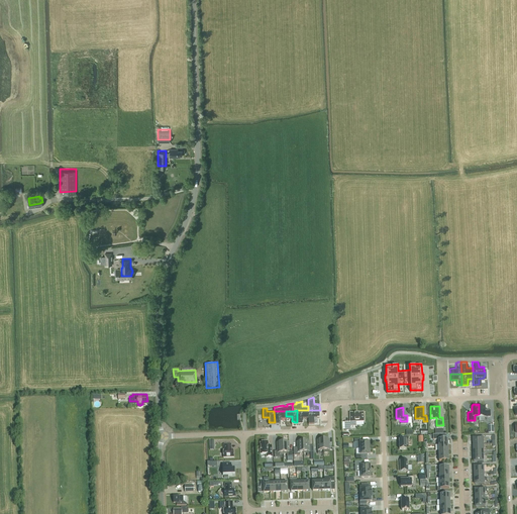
[(303,421),(303,416),(308,415),(308,410),(297,410),(297,422),(301,422),(301,421),(303,421)]
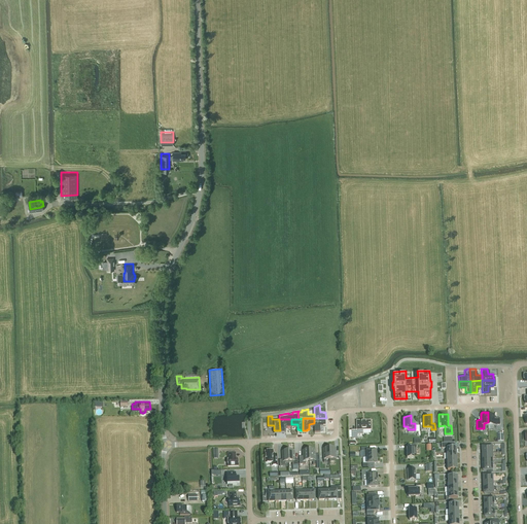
[(320,423),(325,423),(325,421),(326,421),(326,418),(314,418),(314,423),(314,429),(320,429),(320,423)]
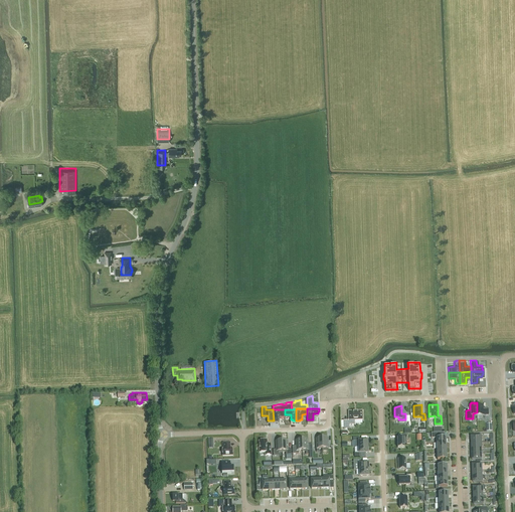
[(343,417),(343,427),(349,425),(349,422),(354,421),(354,417),(362,417),(362,408),(348,408),(348,417),(343,417)]
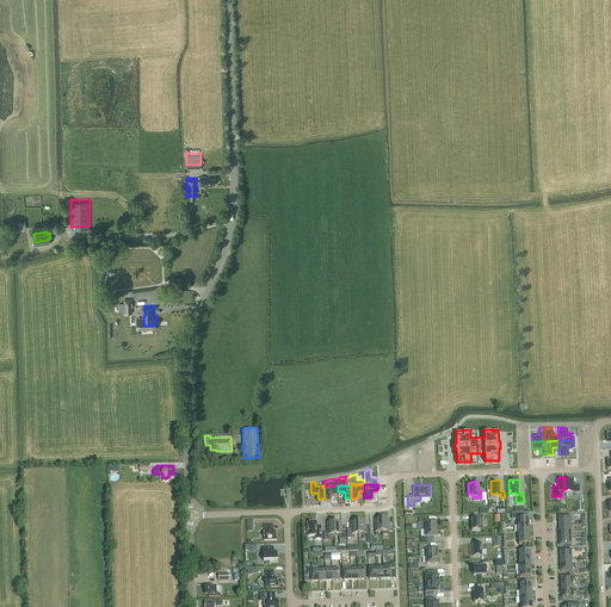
[(331,493),(338,491),(338,485),(323,485),(325,499),(331,499),(331,493)]
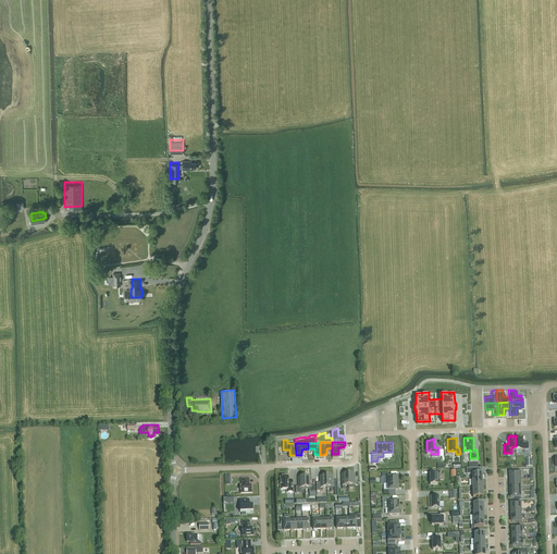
[(472,477),(482,477),(482,470),(477,470),(477,466),(467,466),(467,471),(472,471),(472,477)]
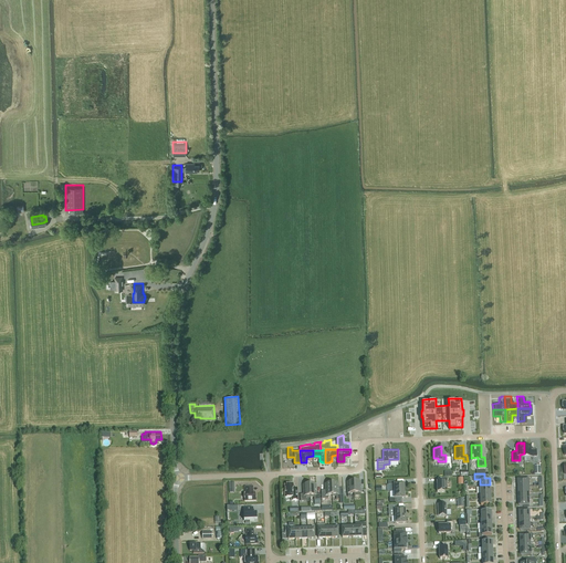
[(441,479),(437,479),(437,489),(444,489),(444,479),(448,478),(447,475),(440,476),(441,479)]
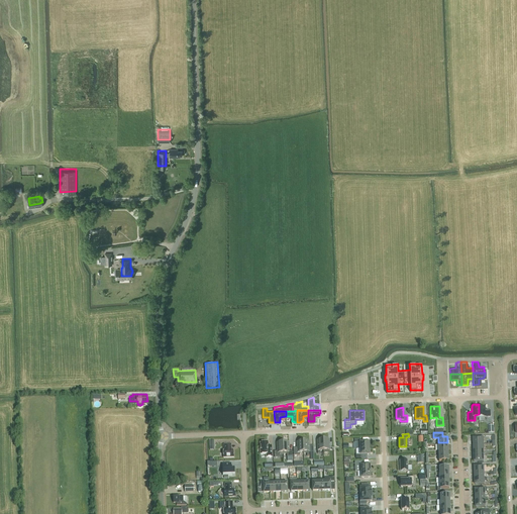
[(357,446),(359,446),(369,446),(369,439),(360,439),(360,436),(354,437),(354,440),(356,440),(357,446)]
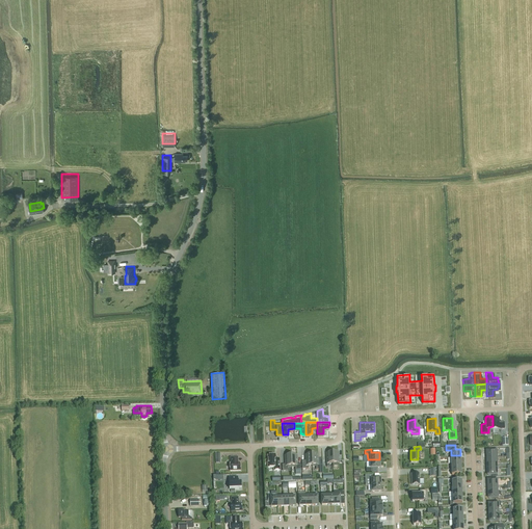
[(273,468),(280,468),(280,456),(275,456),(275,452),(267,453),(267,466),(273,465),(273,468)]
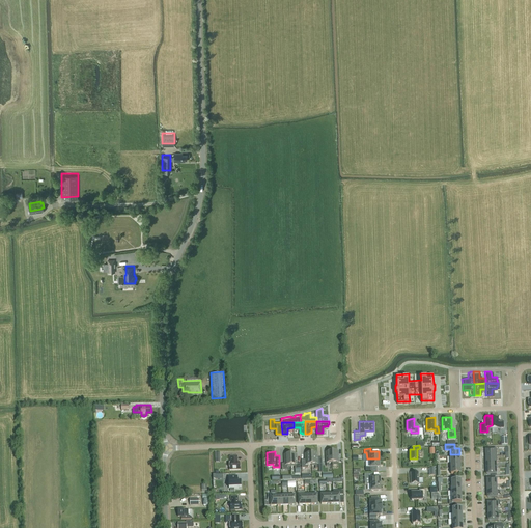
[(297,451),(290,452),(290,464),(295,464),(295,467),(300,467),(300,461),(297,461),(297,451)]
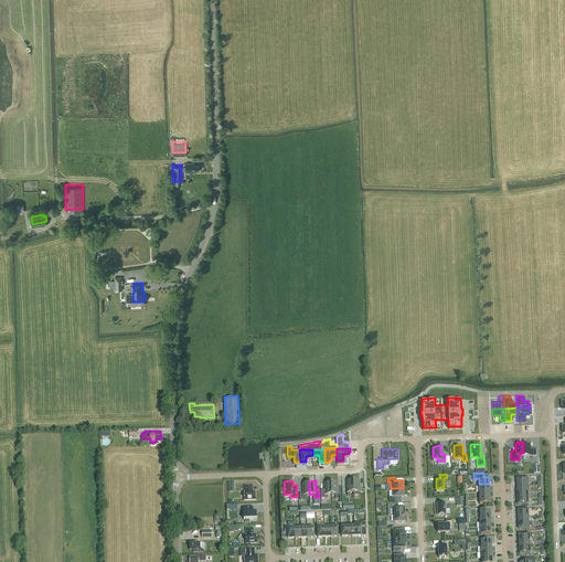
[(309,494),(309,481),(302,481),(302,490),(299,490),(300,497),(306,497),(306,494),(309,494)]
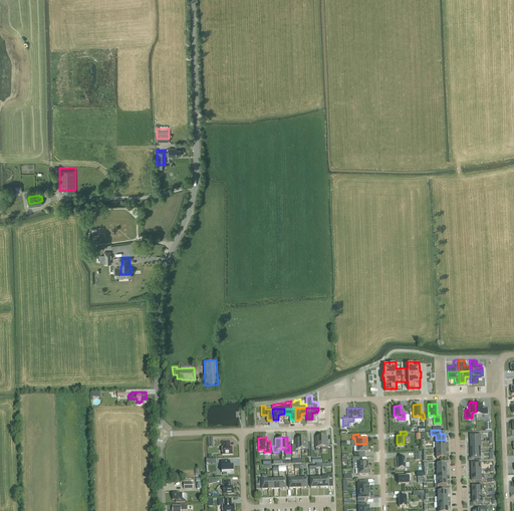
[(230,443),(230,439),(223,439),(223,445),(222,445),(222,453),(233,452),(232,445),(230,445),(230,443)]
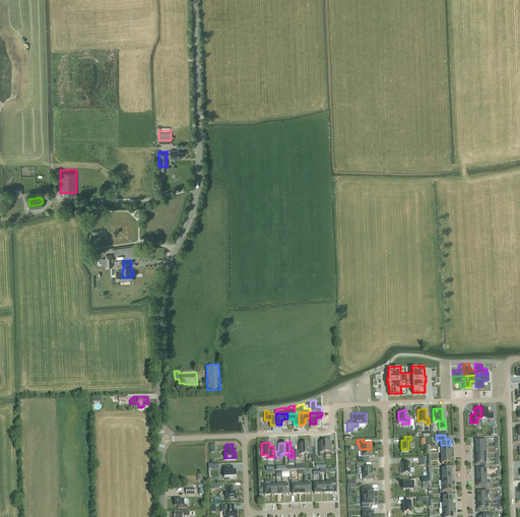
[(232,462),(224,462),(224,466),(223,466),(223,473),(225,473),(225,475),(230,475),(229,473),(236,473),(236,466),(232,466),(232,462)]
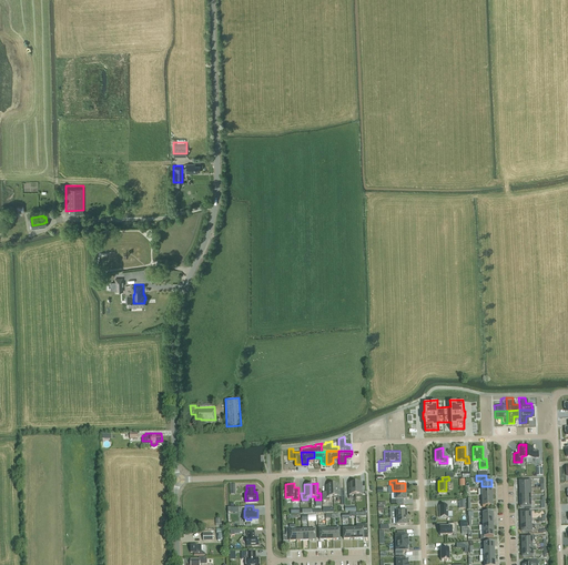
[(363,522),(363,526),(356,526),(356,536),(363,536),(363,532),(367,532),(367,521),(363,522)]
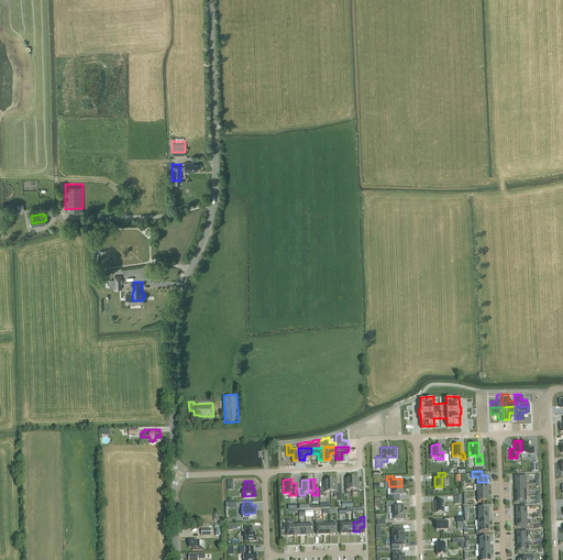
[(435,520),(434,520),(434,525),(435,525),(435,528),(448,527),(448,523),(451,523),(451,516),(444,516),(444,519),(435,520)]
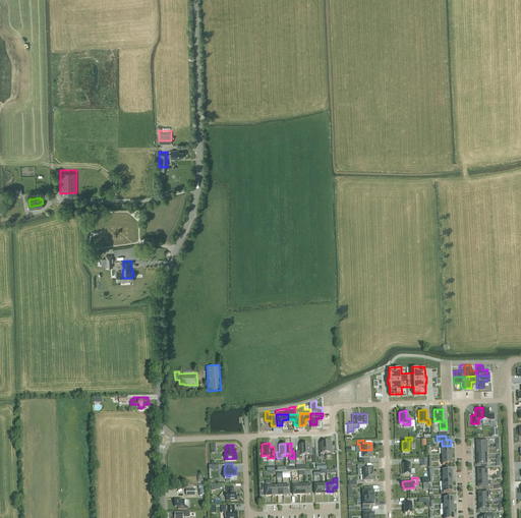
[(272,494),(271,483),(266,483),(266,482),(262,482),(262,488),(266,488),(266,494),(272,494)]
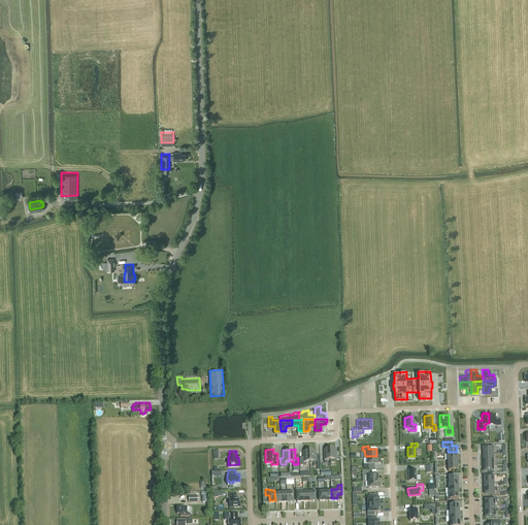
[(236,497),(236,495),(236,491),(230,491),(230,497),(229,497),(229,504),(240,504),(240,497),(236,497)]
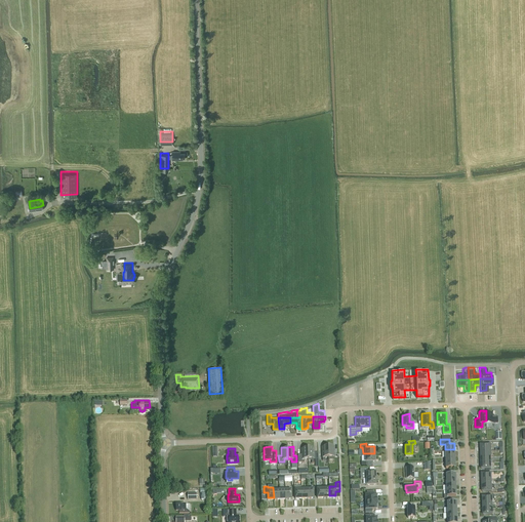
[(443,496),(448,496),(448,494),(456,493),(456,488),(446,488),(447,492),(443,492),(443,496)]
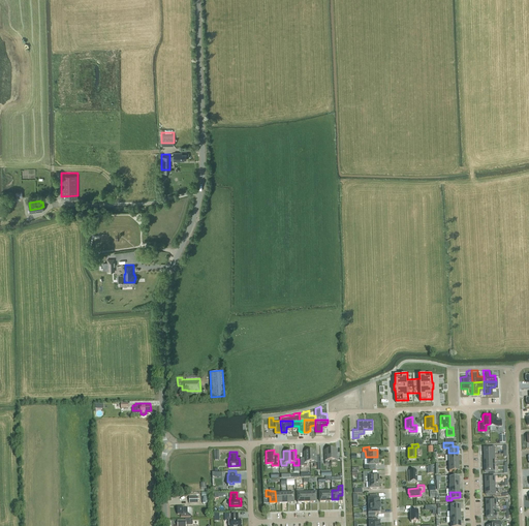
[(368,496),(368,503),(379,503),(379,499),(378,499),(378,496),(376,496),(376,493),(370,493),(370,496),(368,496)]
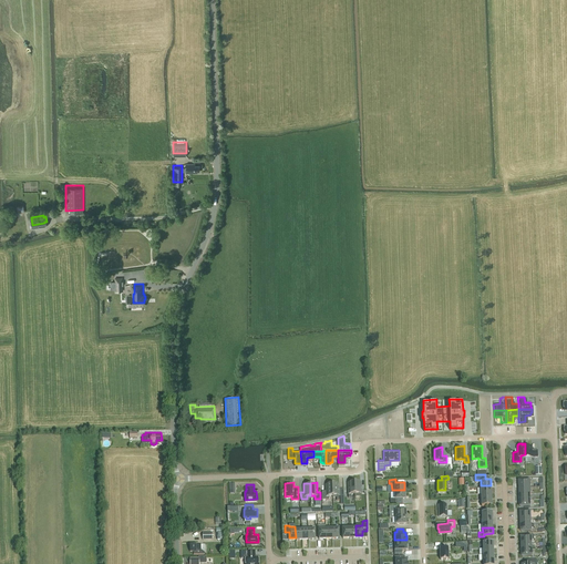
[(406,540),(394,540),(394,551),(401,551),(401,546),(406,546),(406,543),(406,540)]
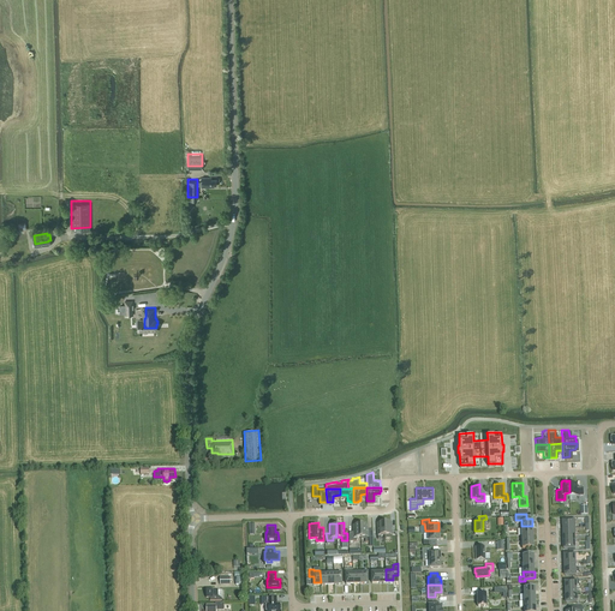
[(206,586),(206,594),(210,594),(210,598),(222,598),(222,595),(218,593),(218,587),(213,587),(213,586),(206,586)]
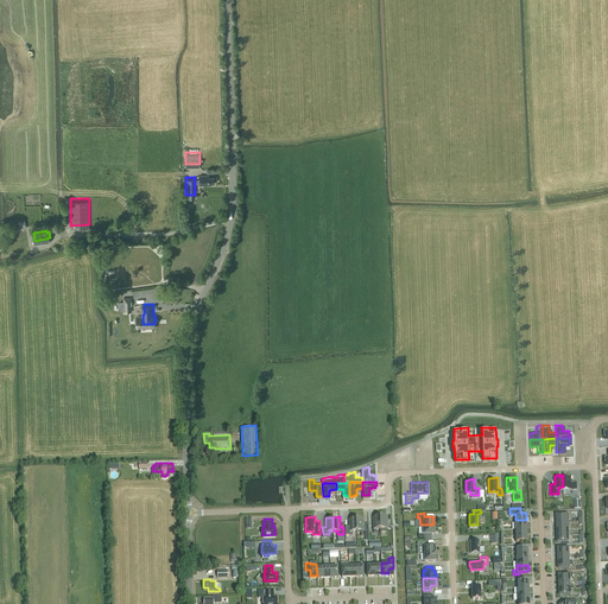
[(273,586),(258,587),(259,595),(263,595),(264,603),(278,603),(277,593),(272,593),(272,592),(273,592),(273,586)]
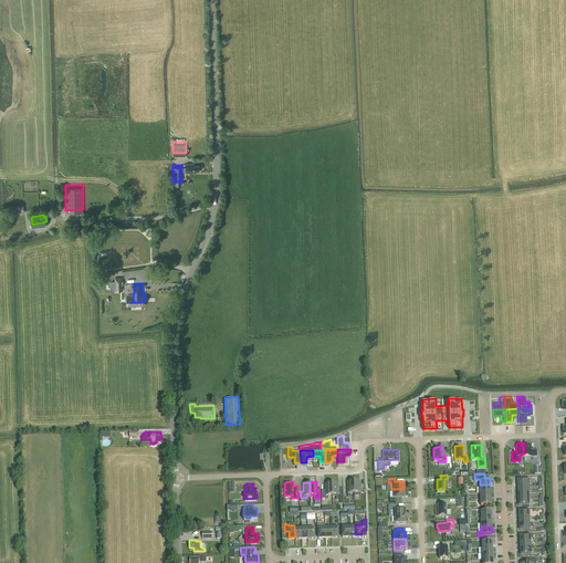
[(199,559),(206,559),(206,552),(198,552),(198,554),(189,554),(190,562),(199,562),(199,559)]
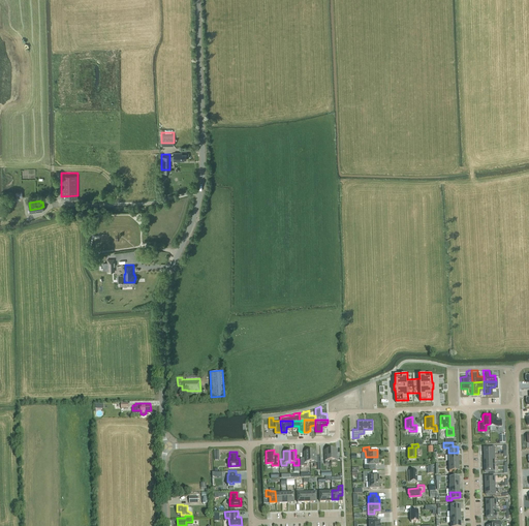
[(379,525),(380,523),(379,523),(379,520),(377,520),(377,516),(368,516),(368,525),(379,525)]
